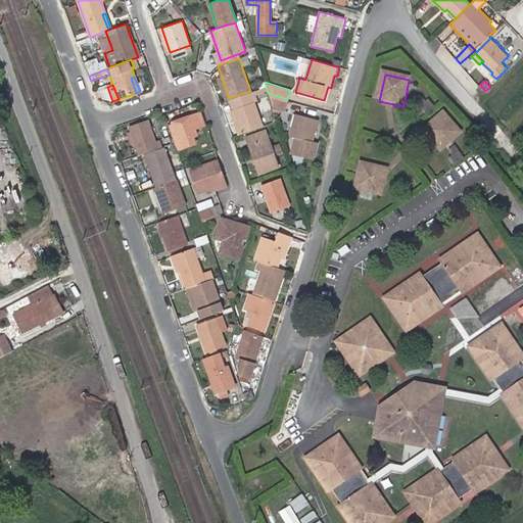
[(262,125),(250,91),(229,98),(232,108),(229,110),(237,134),(262,125)]
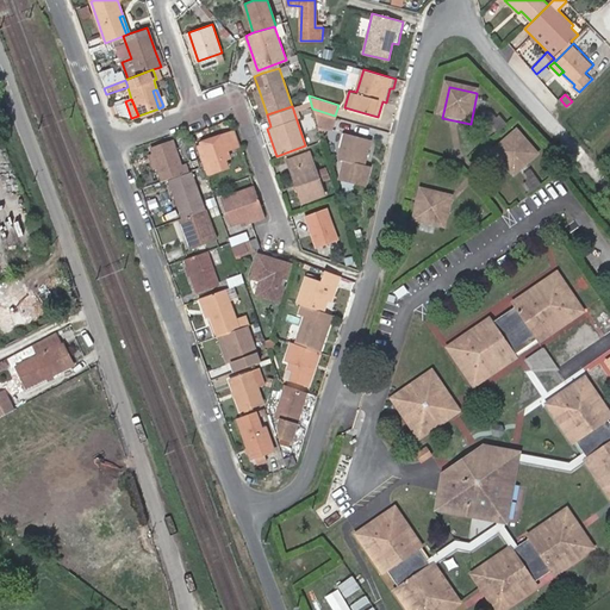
[(335,116),(312,109),(316,122),(331,126),(335,116)]
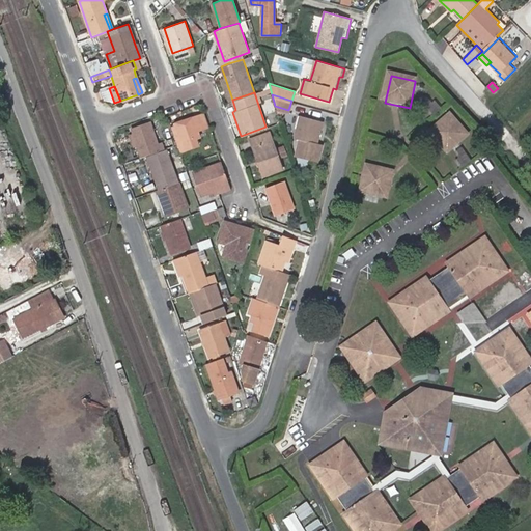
[(197,131),(208,127),(204,114),(184,121),(185,123),(171,128),(177,145),(178,151),(198,145),(195,138),(199,136),(197,131)]
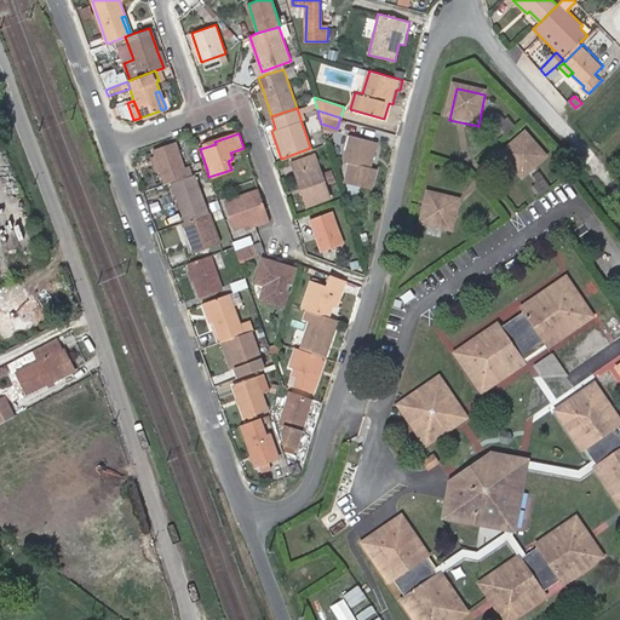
[(379,181),(374,179),(378,168),(372,167),(380,142),(354,133),(344,160),(350,161),(345,182),(375,191),(379,181)]
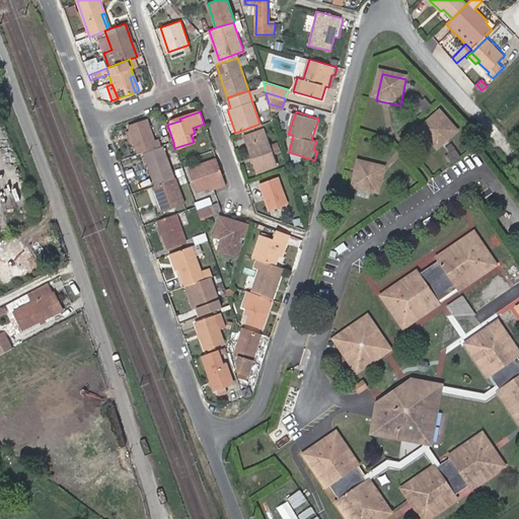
[(420,130),(438,149),(457,132),(440,113),(420,130)]
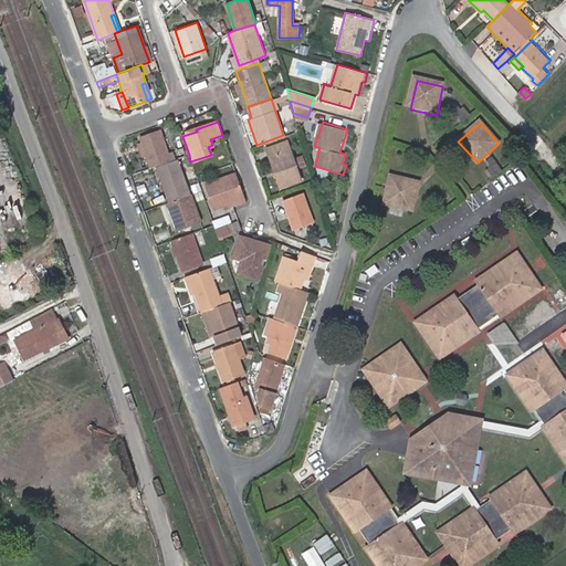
[(142,157),(147,170),(176,159),(173,152),(168,153),(160,130),(135,139),(137,146),(142,157)]
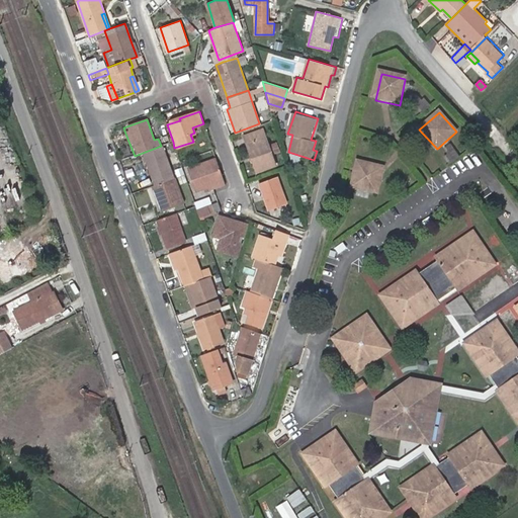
[(245,135),(247,142),(246,142),(255,171),(273,164),(262,130),(245,135)]
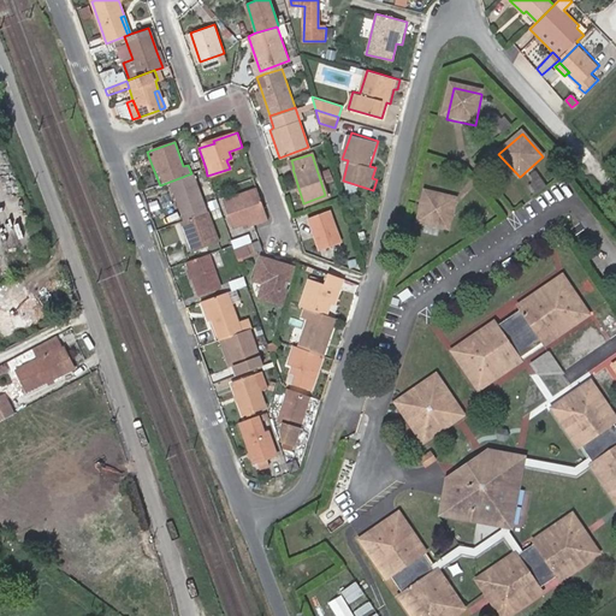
[(183,219),(207,211),(195,176),(170,184),(183,219)]
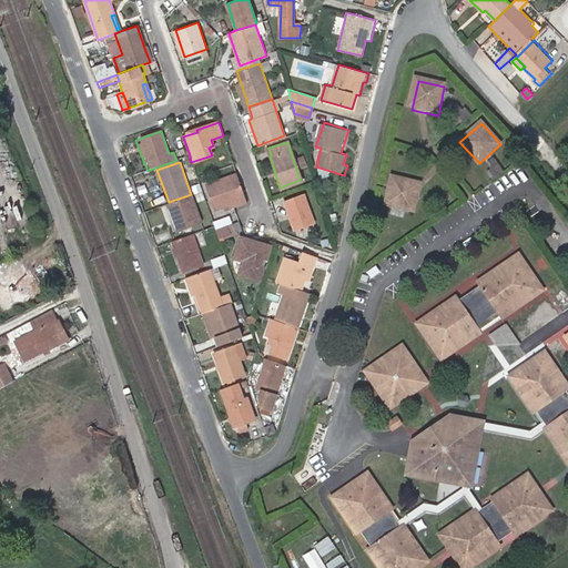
[(229,206),(245,200),(236,174),(206,184),(214,209),(229,204),(229,206)]
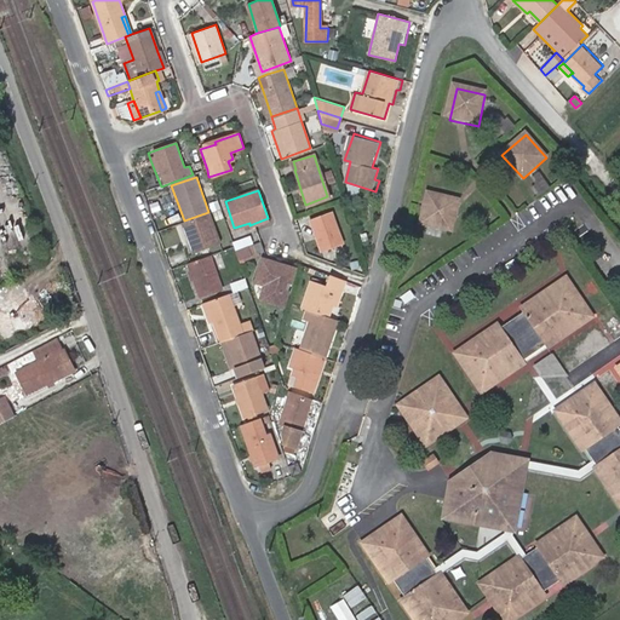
[(429,193),(422,222),(449,229),(457,200),(429,193)]
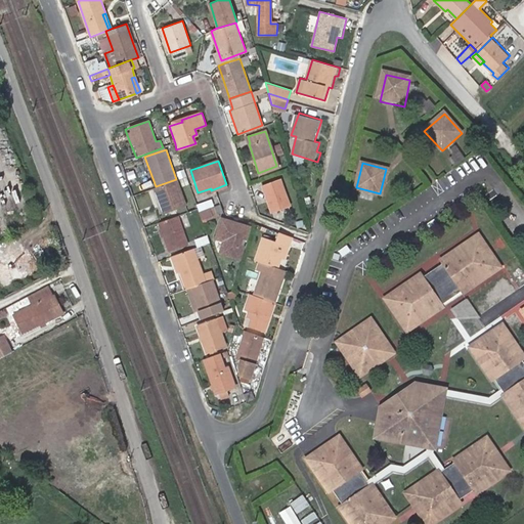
[(260,183),(269,212),(288,206),(278,178),(260,183)]
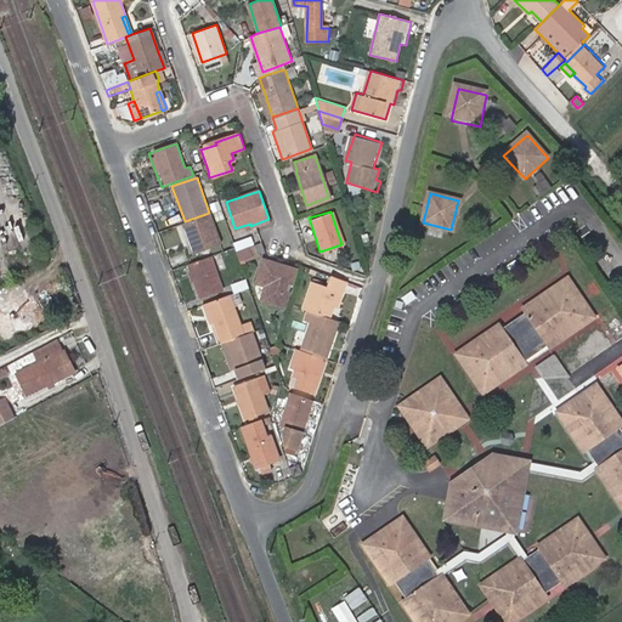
[(185,221),(184,222),(194,253),(221,244),(209,213),(185,221)]
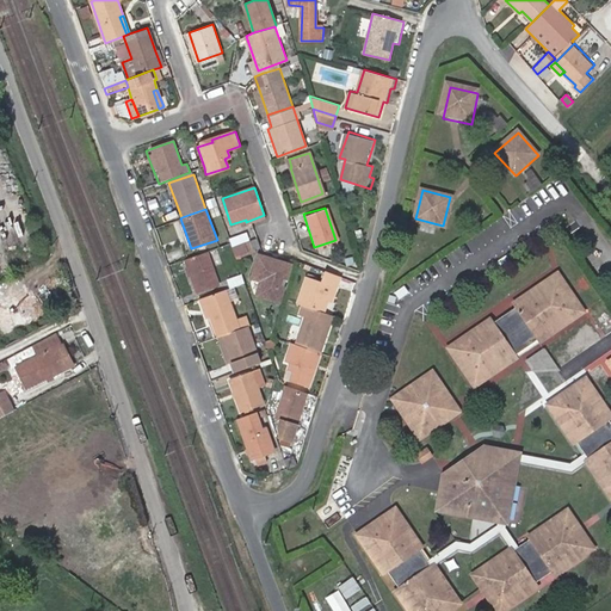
[(247,251),(259,246),(255,239),(245,242),(247,251)]
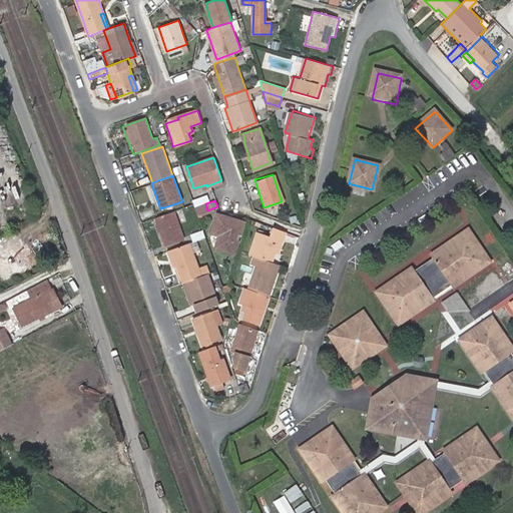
[(196,214),(207,210),(205,203),(194,206),(196,214)]
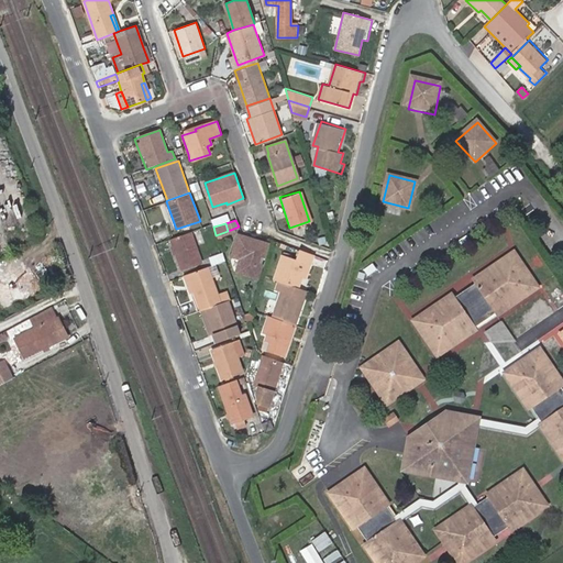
[(191,231),(172,238),(174,246),(177,253),(183,269),(202,263),(191,231)]
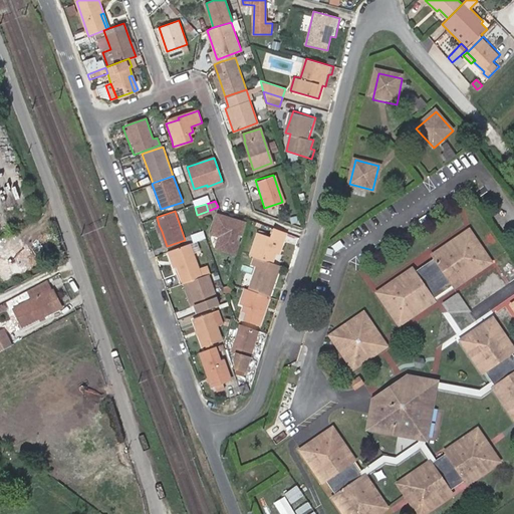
[(220,239),(217,248),(235,253),(238,242),(241,234),(244,223),(216,214),(210,234),(218,237),(218,238),(220,239)]
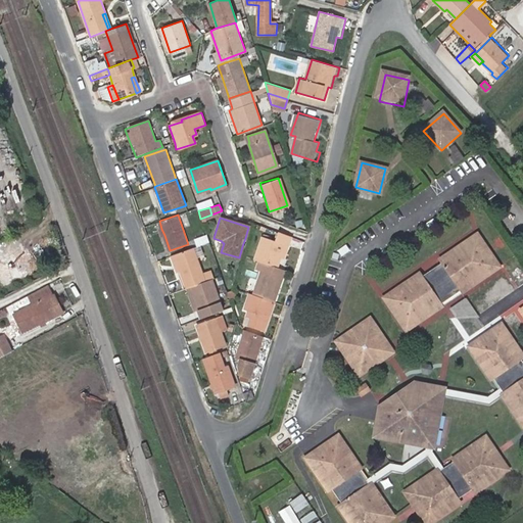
[(281,258),(289,235),(275,231),(272,240),(282,244),(277,256),(281,258)]
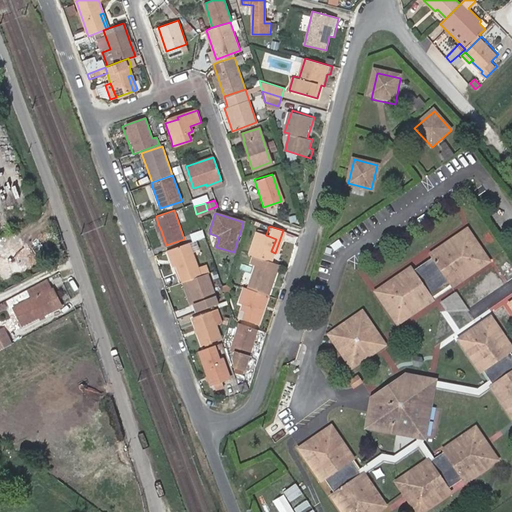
[(268,260),(271,251),(276,239),(266,235),(255,231),(247,253),(252,255),(268,260)]
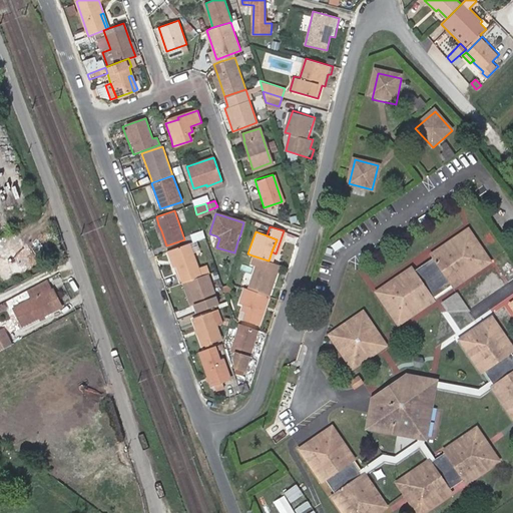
[(375,296),(398,330),(434,305),(432,302),(452,287),(455,291),(491,267),(467,231),(432,257),(435,261),(414,275),(411,271),(375,296)]
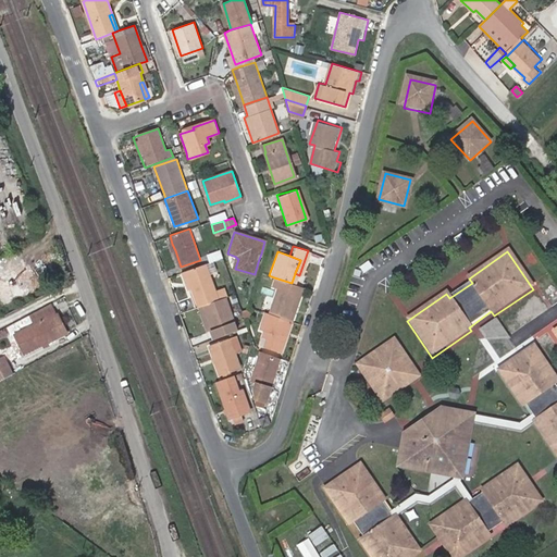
[(192,288),(199,307),(205,305),(219,299),(205,264),(186,271),(192,288)]
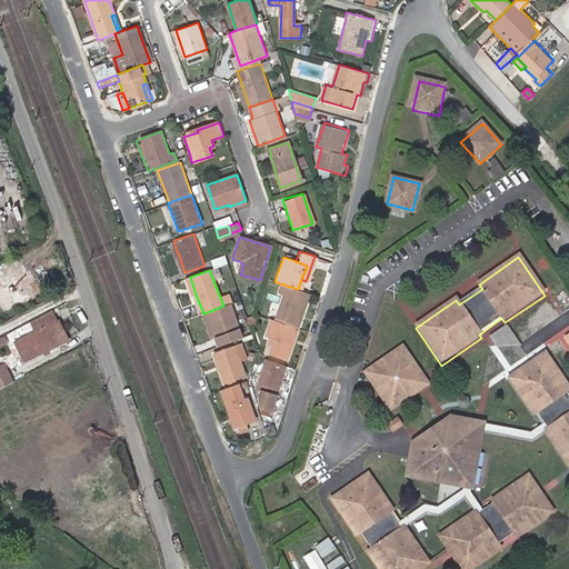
[(190,277),(186,278),(191,296),(196,295),(190,277)]
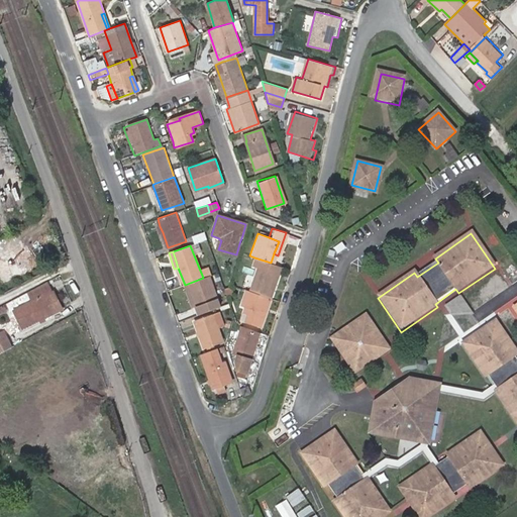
[(277,275),(280,266),(271,263),(254,257),(251,268),(255,270),(248,291),(270,298),(277,275)]
